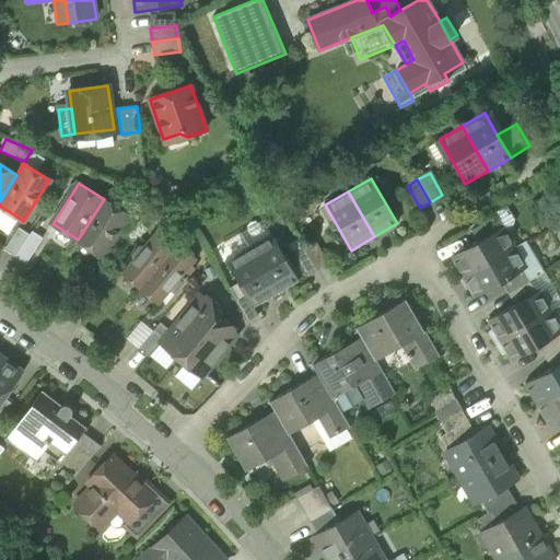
[(127,216),(104,199),(78,240),(102,255),(101,256),(103,256),(129,216),(128,214),(127,216)]
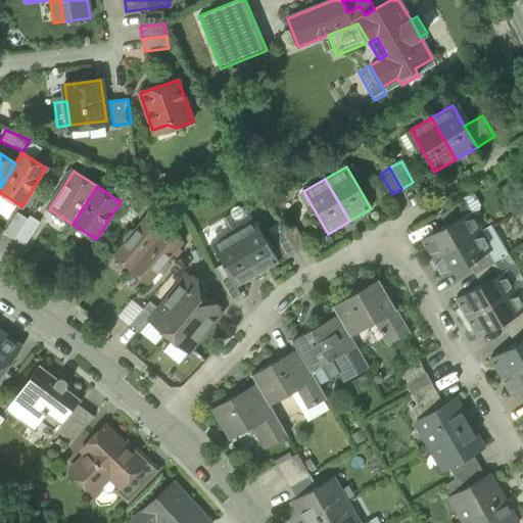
[(440,216),(445,226),(469,212),(470,214),(470,212),(464,201),(440,216)]
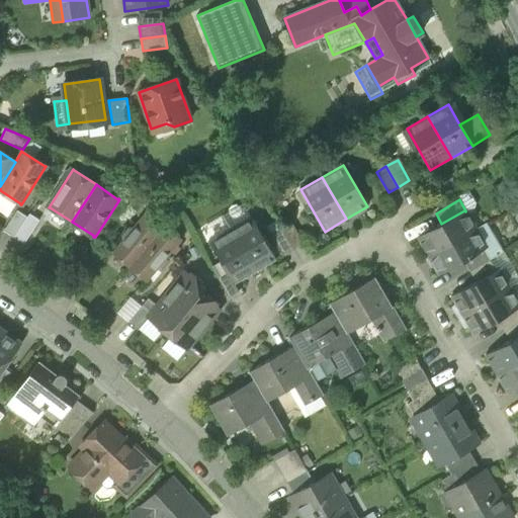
[(4,232),(14,238),(27,218),(17,210),(4,232)]
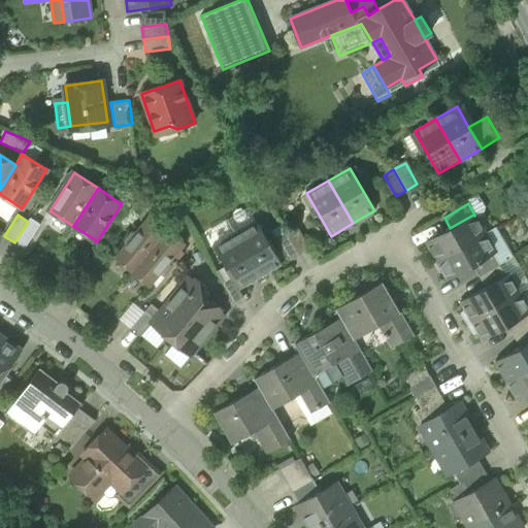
[(425,242),(436,262),(485,233),(474,216),(473,215),(450,228),(425,242)]
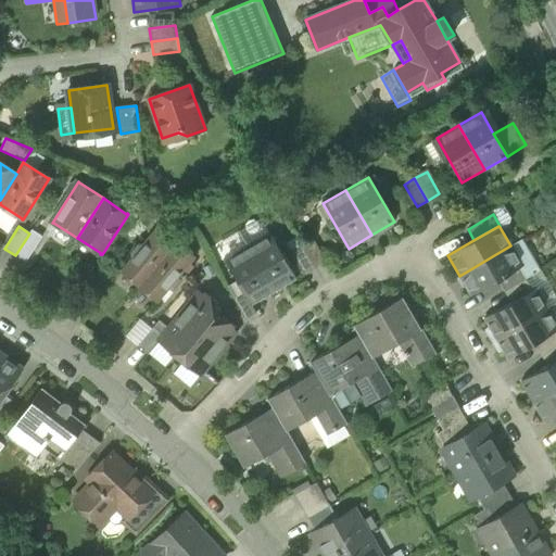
[(122,272),(139,287),(176,242),(159,227),(144,244),(138,244),(131,253),(131,260),(122,272)]
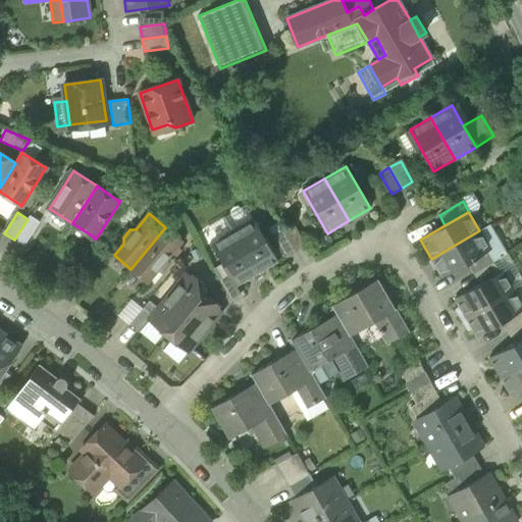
[(30,216),(28,219),(14,240),(24,247),(40,222),(30,216)]
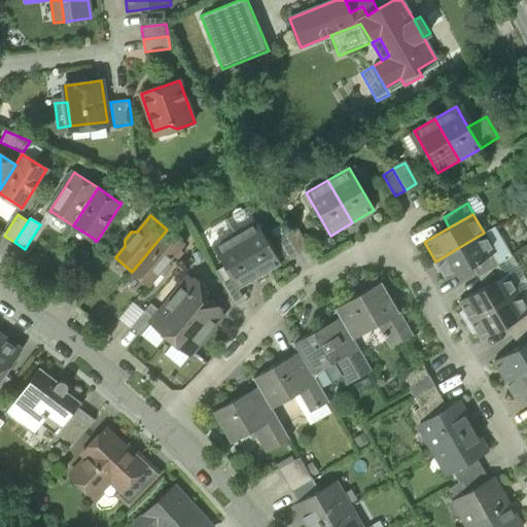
[(256,221),(235,234),(259,277),(281,265),(256,221)]
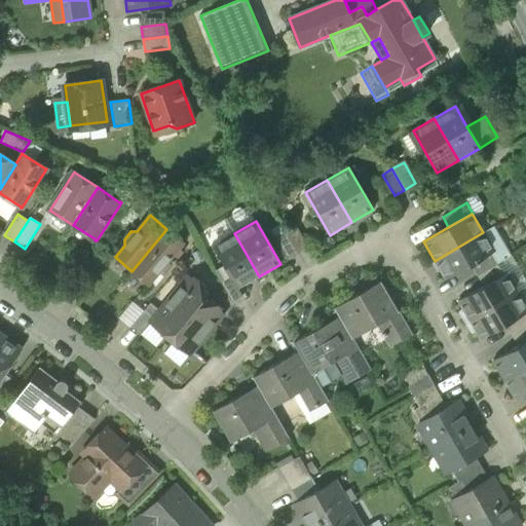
[(297,225),(286,231),(276,236),(289,257),(298,253),(309,246),(297,225)]
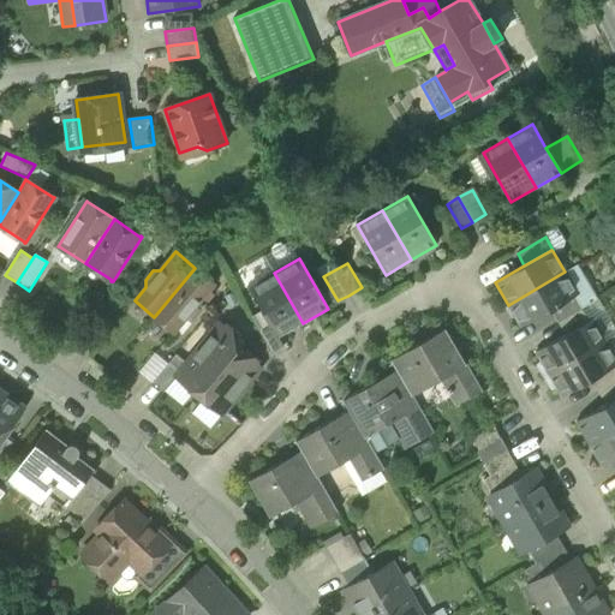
[(215,285),(195,268),(154,317),(174,334),(185,320),(192,320),(201,310),(199,304),(215,285)]
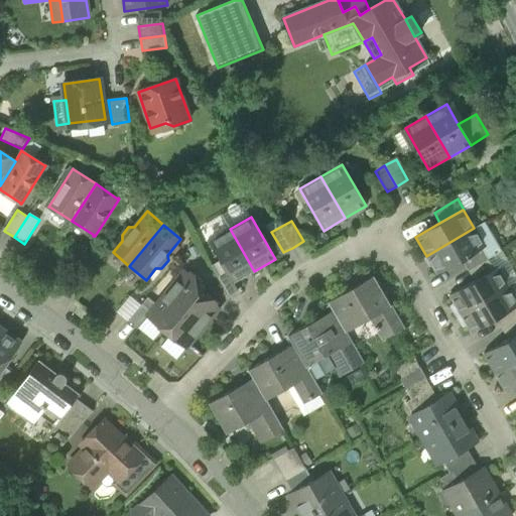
[(485,247),(474,228),(426,256),(437,274),(463,260),(482,249),(485,247)]
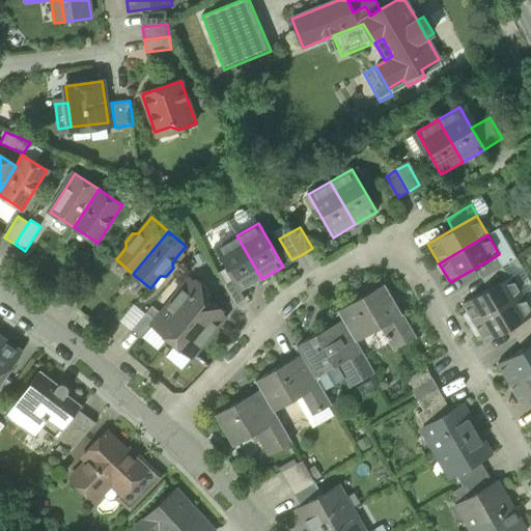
[(240,291),(261,279),(236,235),(215,249),(232,279),(240,291)]
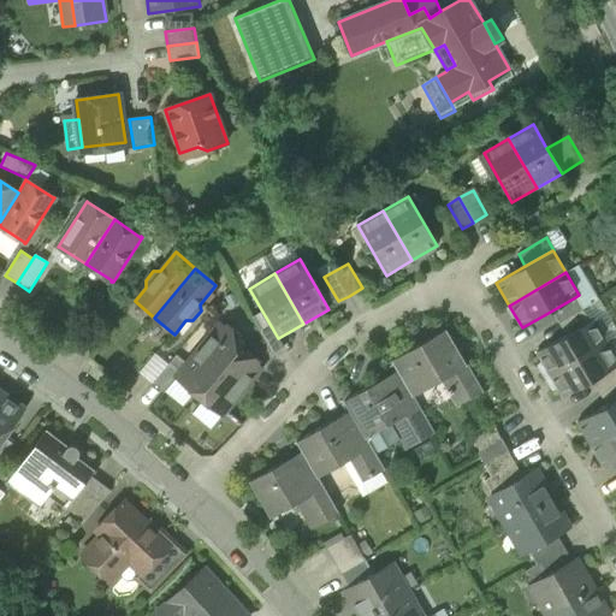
[(552,311),(560,323),(582,309),(575,297),(552,311)]
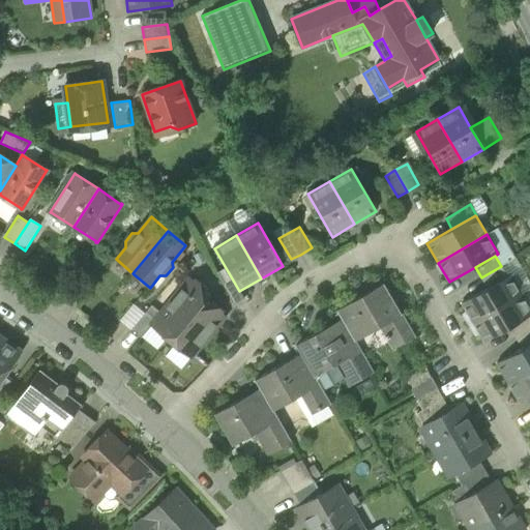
[(507,277),(501,266),(481,277),(488,289),(507,277)]
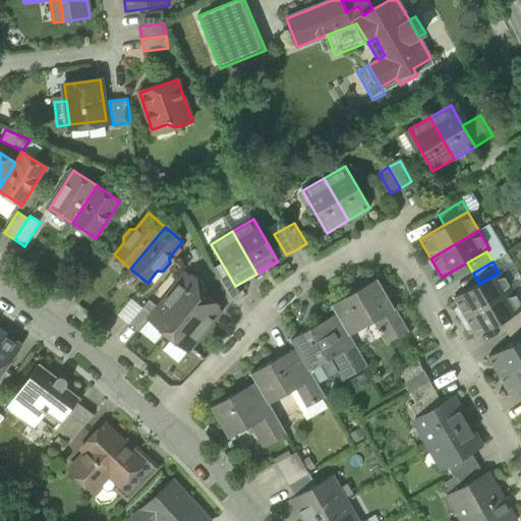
[(454,298),(465,317),(513,289),(502,271),(499,273),(479,284),(454,298)]
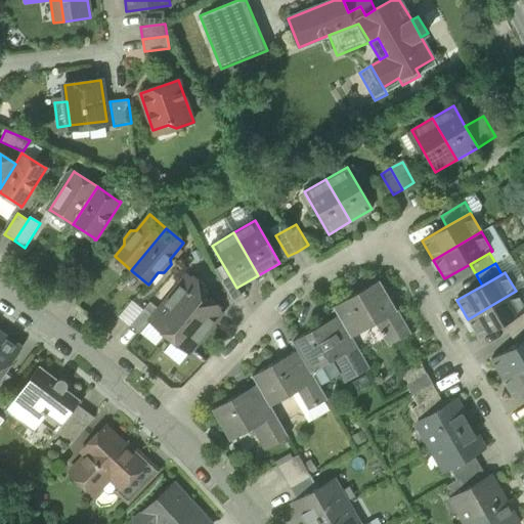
[(149,322),(188,354),(219,316),(200,301),(203,297),(208,292),(187,275),(160,310),(149,322)]
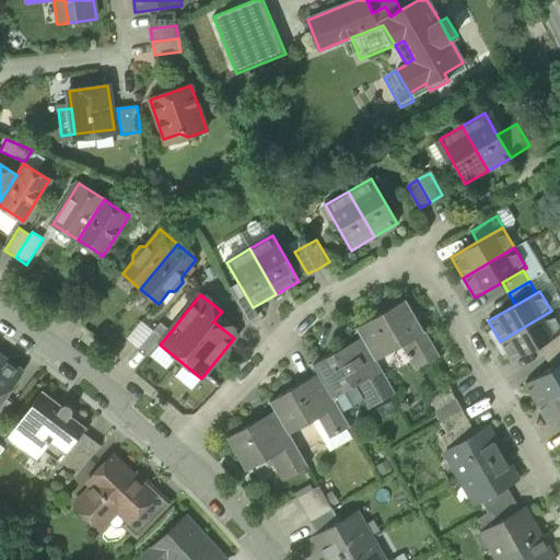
[(234,301),(247,323),(258,316),(253,307),(245,294),(234,301)]
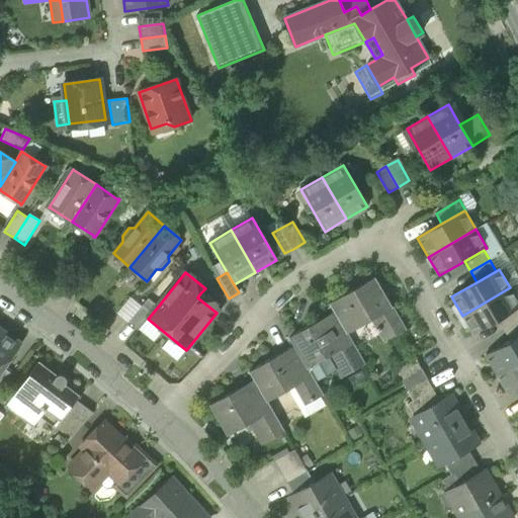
[(335,312),(339,319),(347,333),(373,318),(379,327),(376,329),(378,332),(380,330),(386,341),(406,330),(375,277),(330,303),(335,312)]
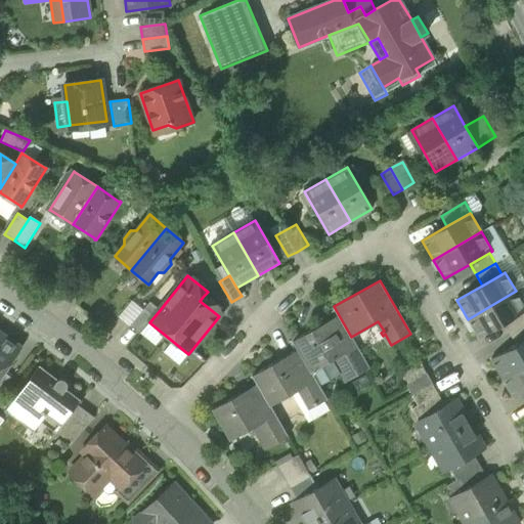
[(523,305),(516,291),(468,319),(479,338),(504,323),(523,311),(523,305)]
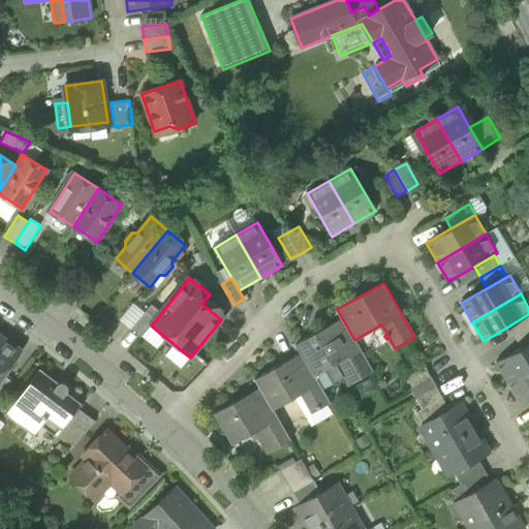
[(130,330),(141,338),(151,325),(161,313),(151,305),(142,297),(121,321),(130,330)]
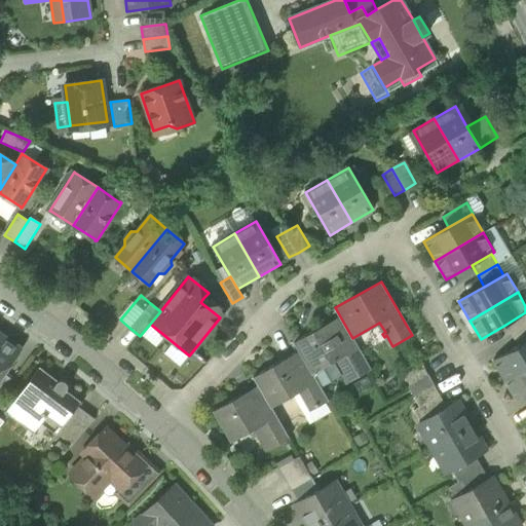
[(223,313),(203,298),(200,302),(220,317),(223,313)]
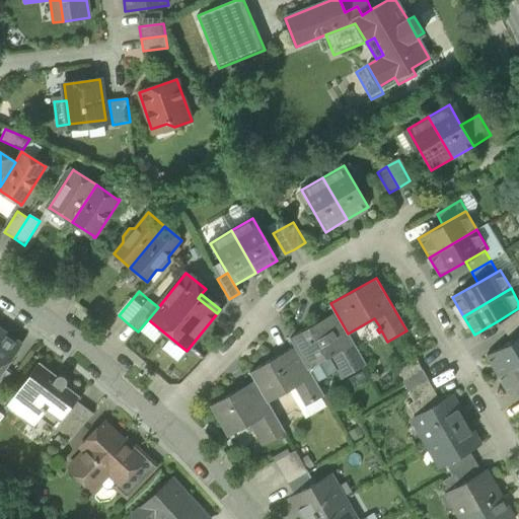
[(518,308),(499,320),(505,331),(518,322),(518,308)]
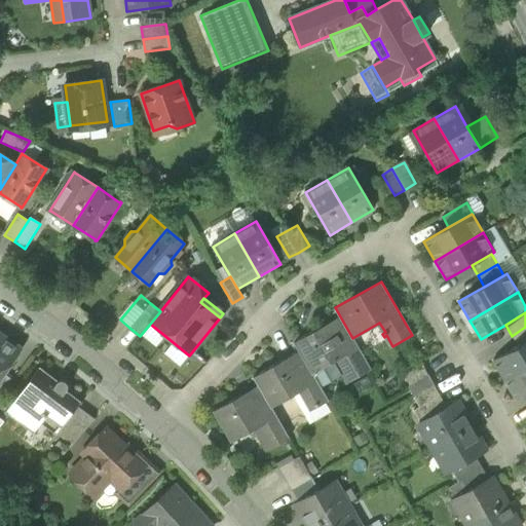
[(340,316),(323,326),(327,333),(344,324),(340,316)]
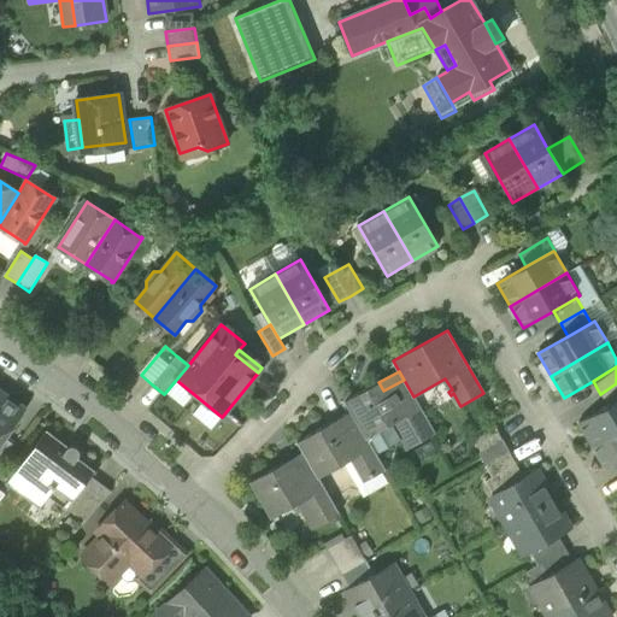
[(351,412),(366,439),(398,421),(412,447),(435,434),(413,397),(404,380),(383,391),(378,382),(345,401),(351,412)]
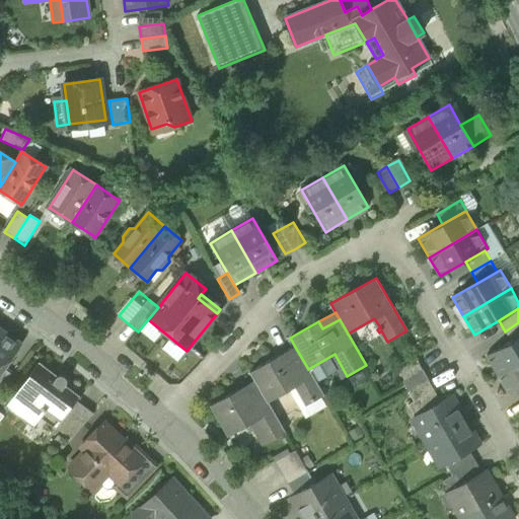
[(518,337),(518,322),(505,331),(511,342),(518,337)]
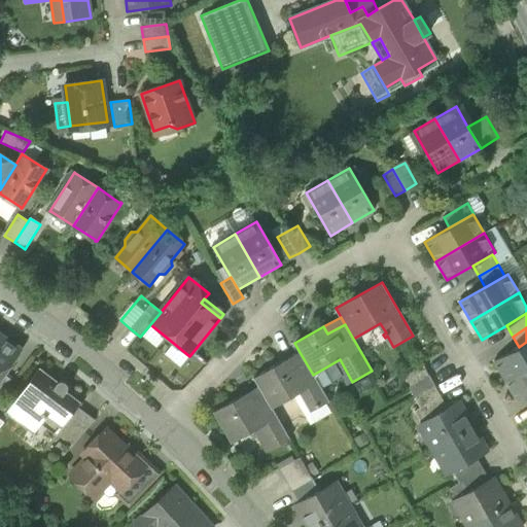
[(21,350),(3,337),(0,341),(0,377),(2,374),(7,366),(8,367),(21,350)]
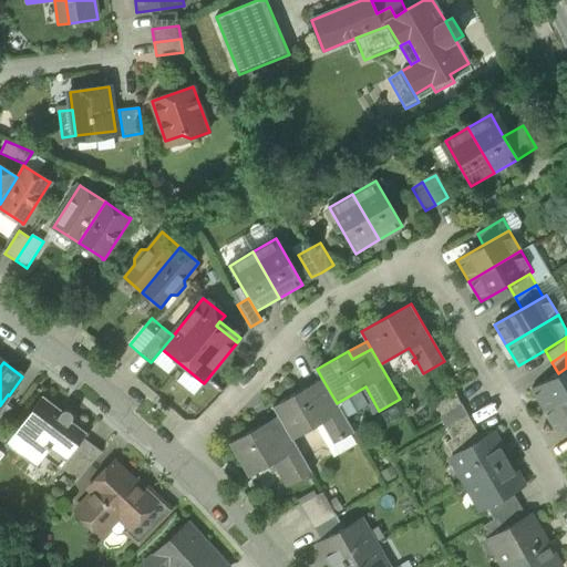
[(532,389),(543,410),(566,395),(566,368),(558,373),(532,389)]
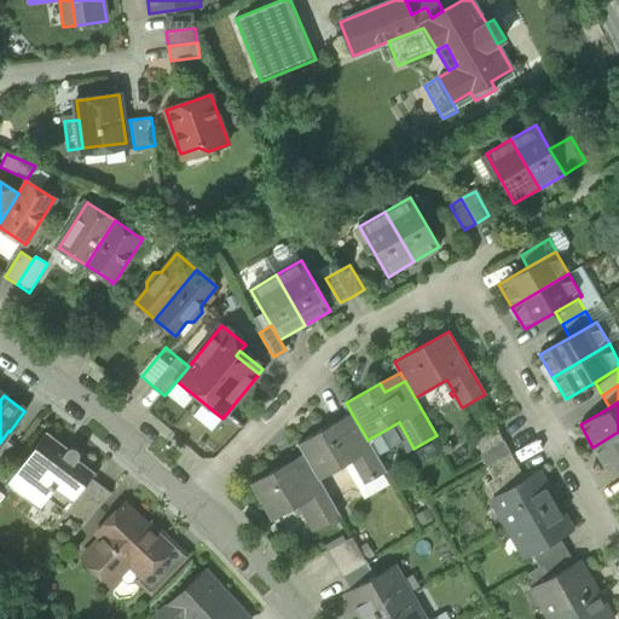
[(386,472),(377,456),(368,440),(352,414),(299,444),(304,453),(308,462),(319,480),(352,462),(365,484),(386,472)]
